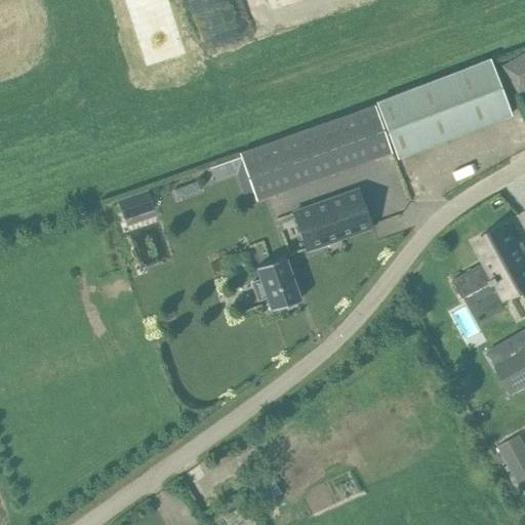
[(524,90),(524,51),(501,66),(518,95),(524,90)]
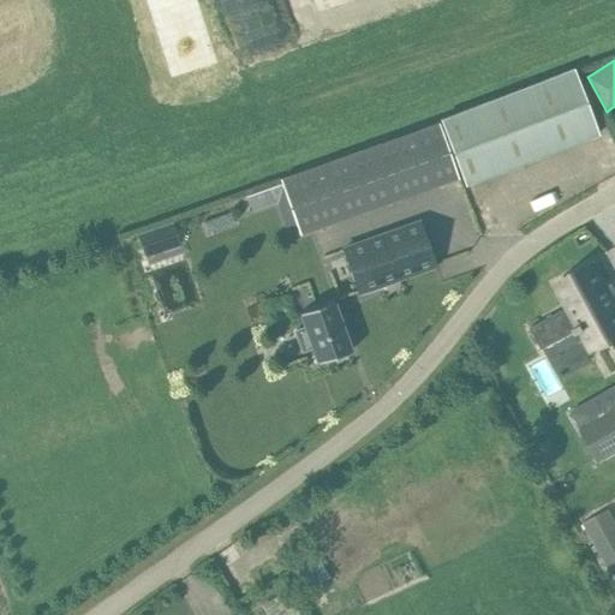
[(598,133),(575,72),(495,101),(440,121),(465,185),(598,133)]
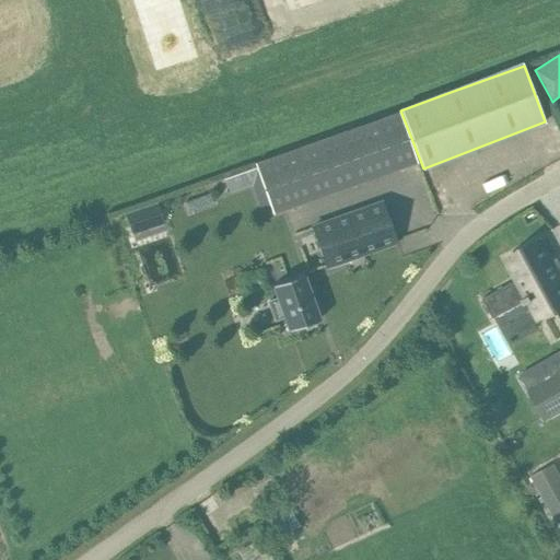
[(417,163),(399,113),(255,164),(272,213),(417,163)]
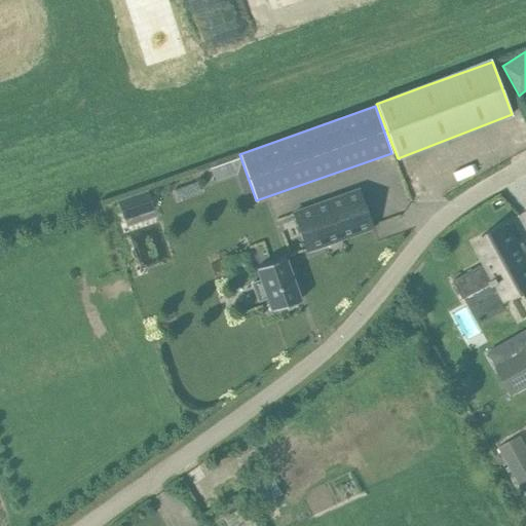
[(359,190),(294,214),(307,251),(312,249),(312,252),(327,247),(324,238),(338,233),(340,238),(372,227),(359,190)]
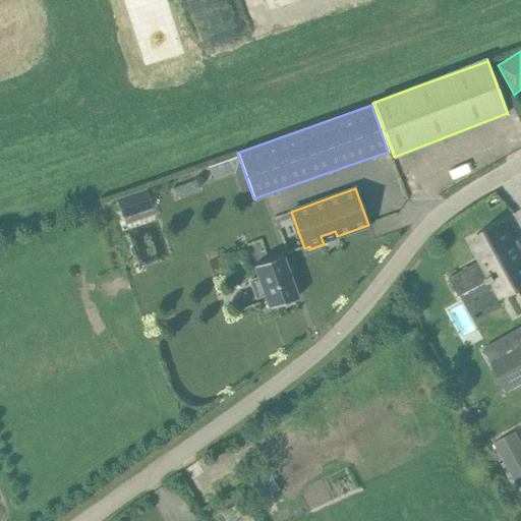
[(127,215),(131,210),(127,196),(117,199),(122,216),(127,215)]
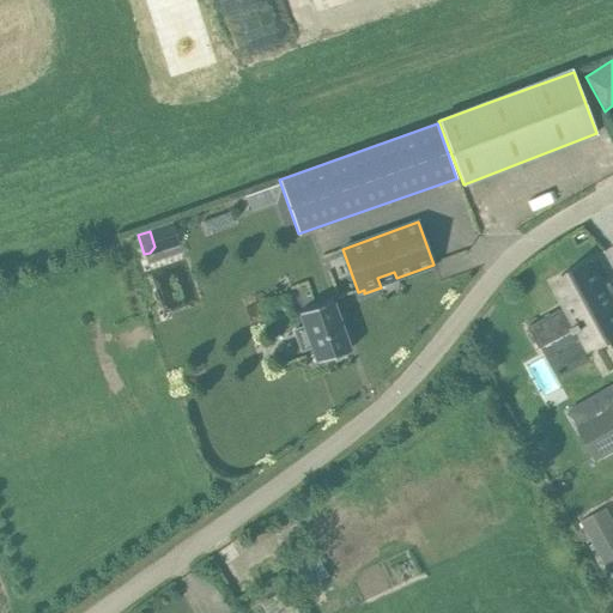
[(528,327),(540,347),(574,329),(575,332),(580,329),(589,347),(612,334),(612,286),(611,281),(602,286),(590,265),(554,284),(566,305),(528,327)]
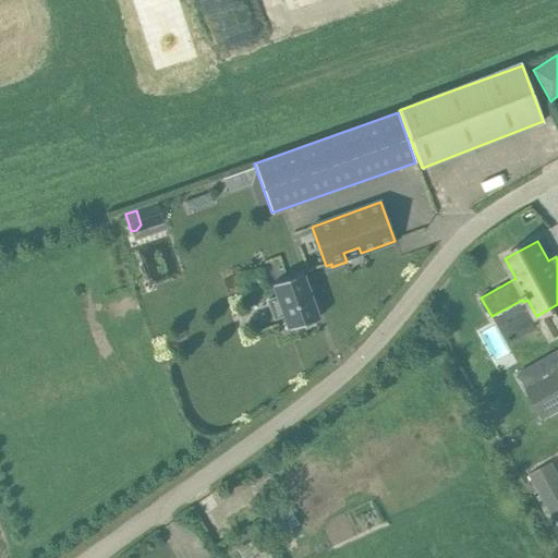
[(302,274),(271,284),(277,298),(267,301),(274,319),(283,316),(288,329),(317,318),(302,274)]
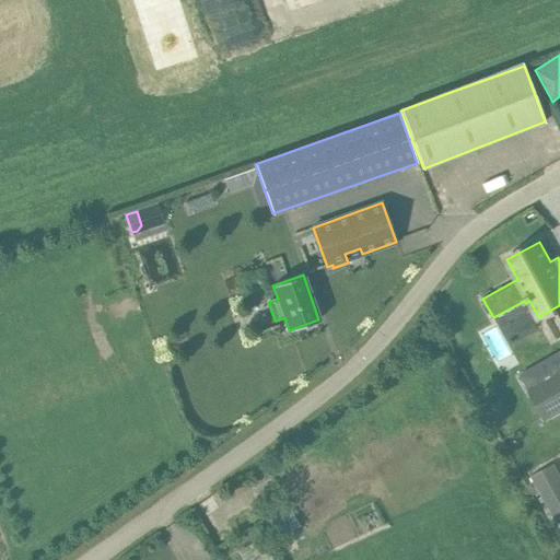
[(559,372),(528,391),(545,419),(559,409),(559,372)]
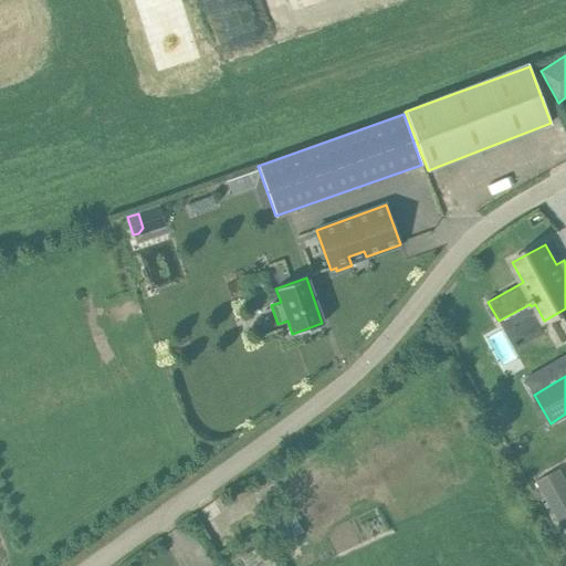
[(565,482),(565,479),(561,469),(536,482),(544,494),(565,482)]
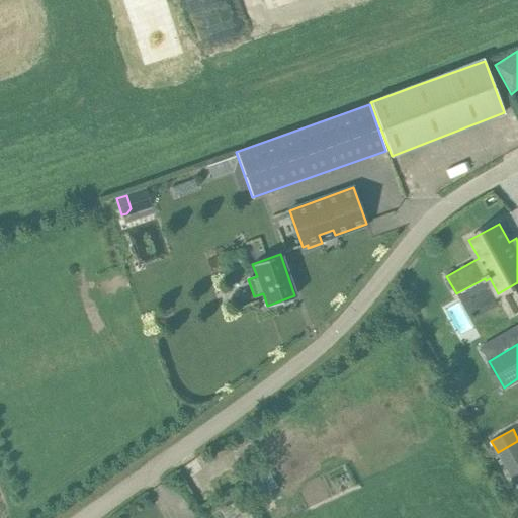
[(517,467),(509,472),(515,485),(517,482),(517,467)]
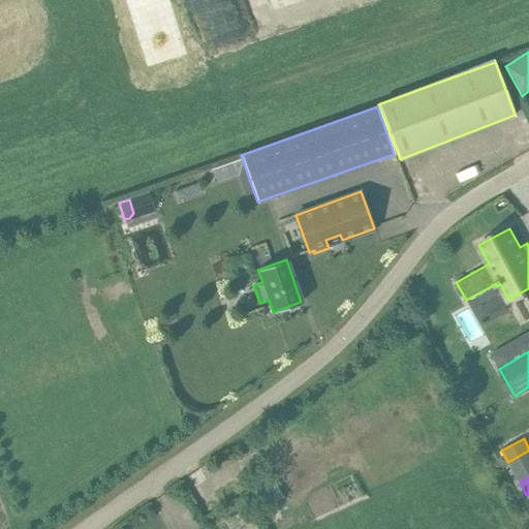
[(268,528),(260,516),(245,525),(247,528),(268,528)]
